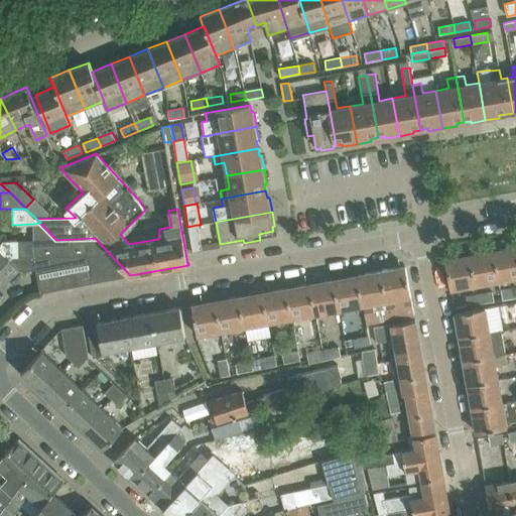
[(40,223),(32,224),(33,241),(56,240),(40,223)]
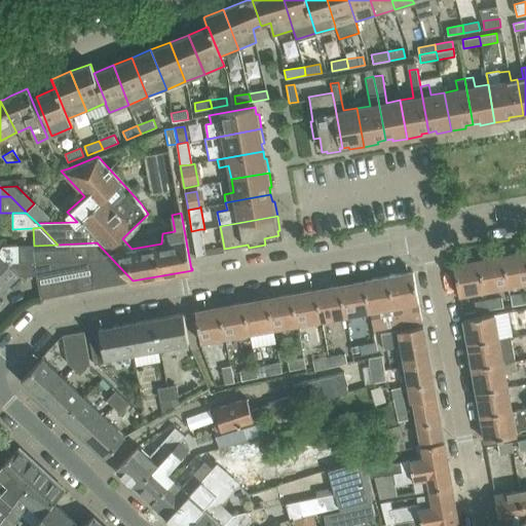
[(191,231),(194,248),(196,257),(205,255),(200,229),(191,231)]
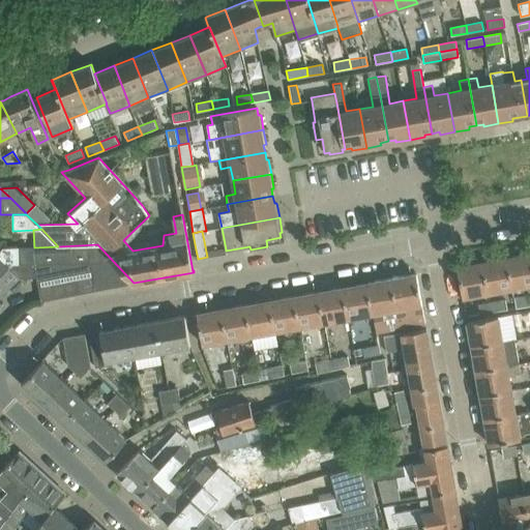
[(12,264),(9,267),(19,277),(36,276),(40,300),(48,299),(94,291),(89,262),(113,261),(97,244),(58,246),(34,247),(31,247),(19,247),(20,264),(12,264)]
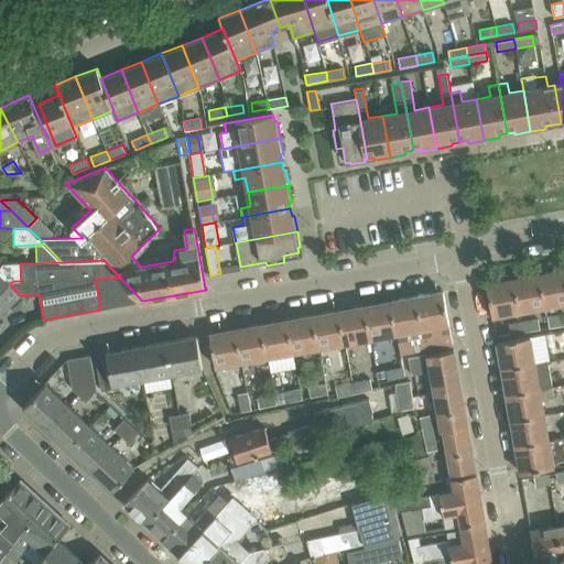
[(563,291),(560,270),(535,274),(542,307),(563,303),(563,291)]
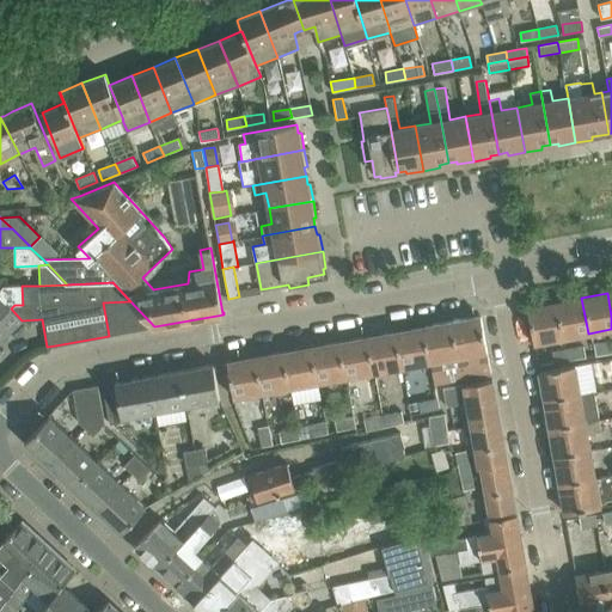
[(0,318),(11,308),(0,298),(0,318)]
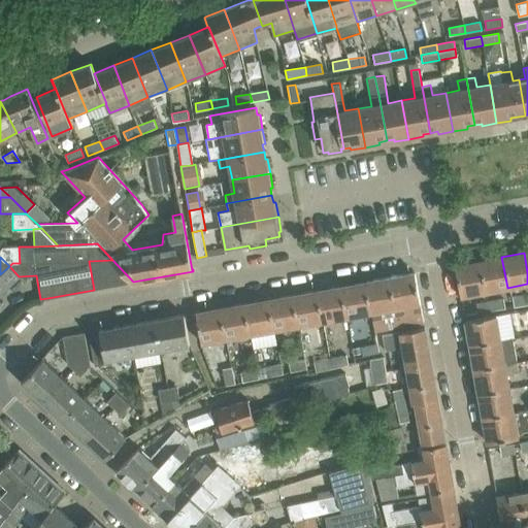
[(501,257),(479,261),(484,292),(507,288),(501,257)]
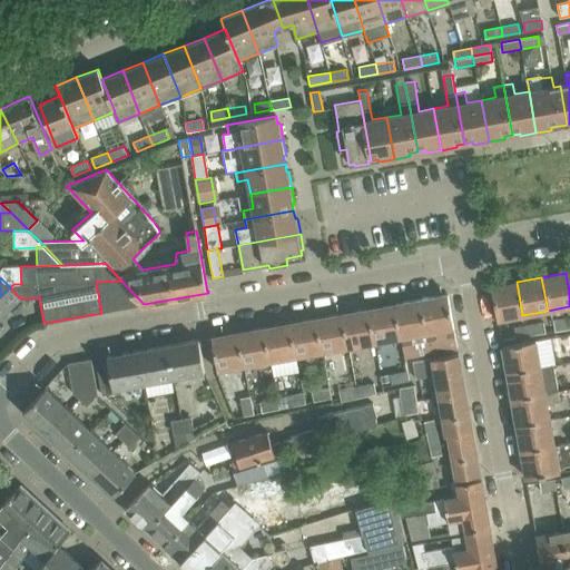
[(121,281),(96,282),(101,313),(144,304),(121,281)]
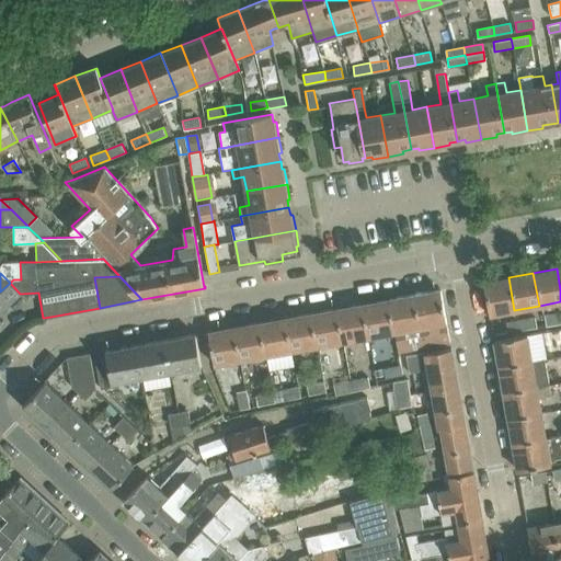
[(483,282),(490,315),(514,310),(508,277),(483,282)]
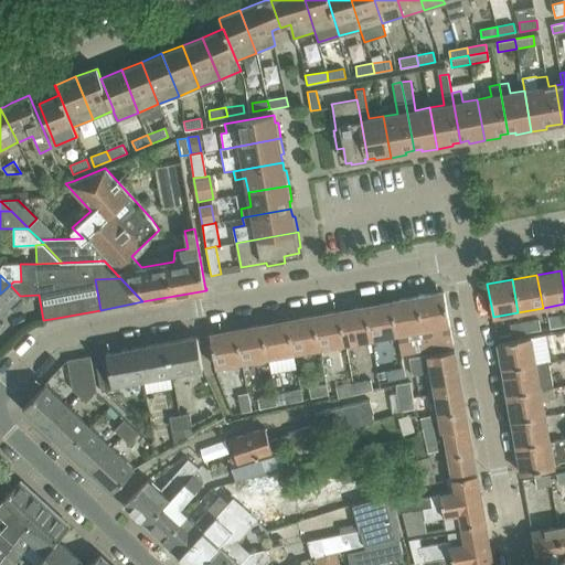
[(10,285),(0,294),(0,316),(20,296),(10,285)]
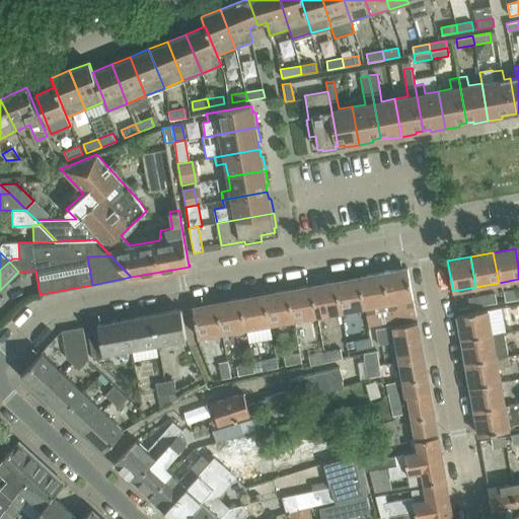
[(408,268),(360,277),(365,307),(368,325),(417,316),(408,268)]
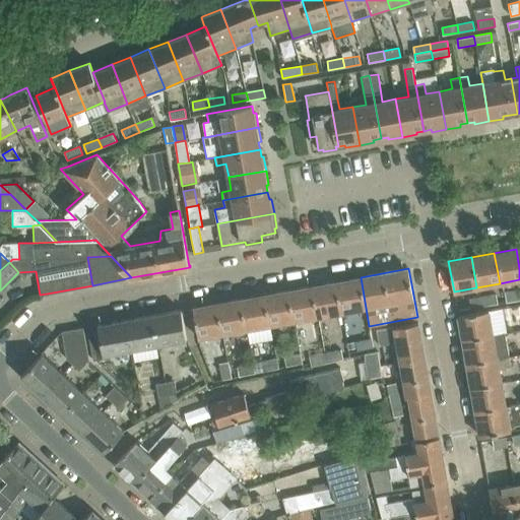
[(361,277),(336,281),(342,312),(366,308),(361,277)]
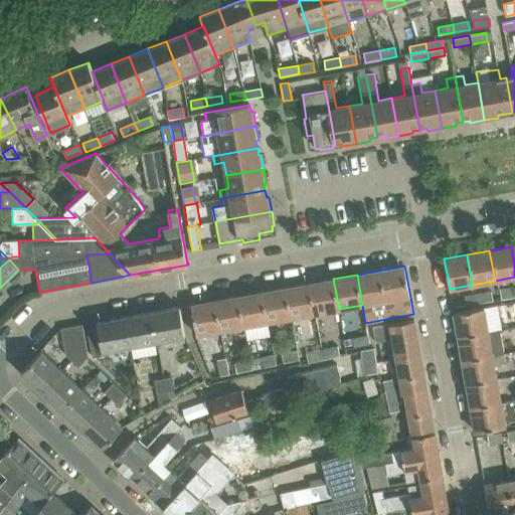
[(333,279),(310,284),(315,314),(339,309),(333,279)]
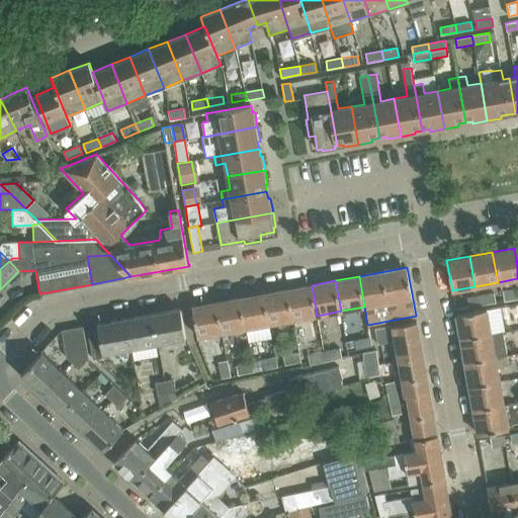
[(312,285),(287,289),(293,320),(317,316),(312,285)]
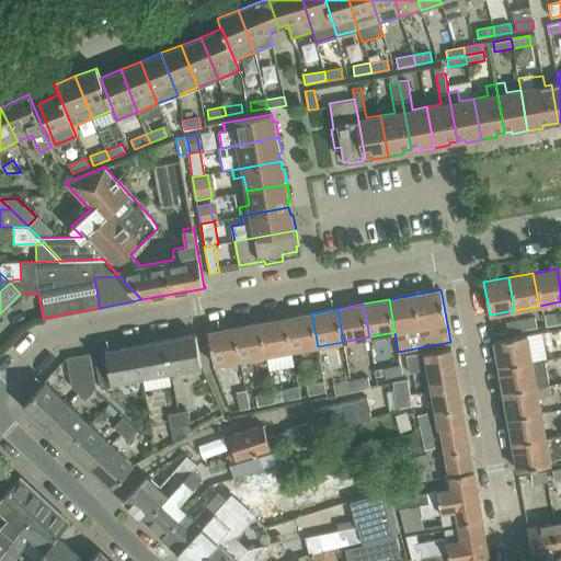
[(560,312),(545,317),(546,325),(560,323),(560,312)]
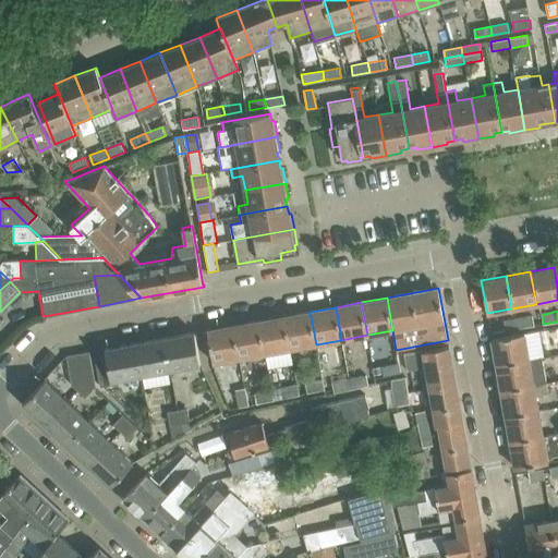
[(310,312),(284,316),(290,349),(316,344),(310,312)]
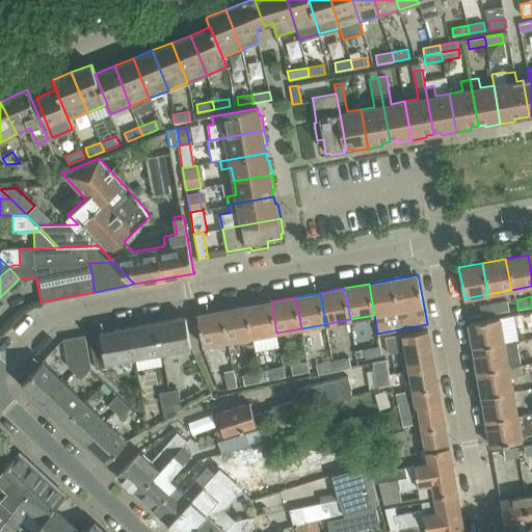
[(271,301),(246,306),(251,337),(255,351),(278,346),(276,333),(271,301)]
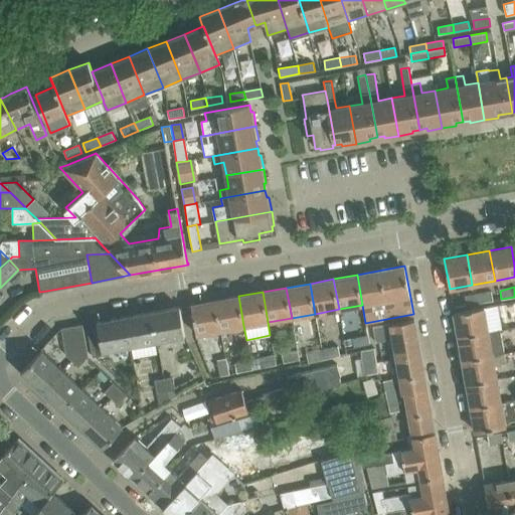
[(491,292),(475,295),(477,303),(493,301),(491,292)]
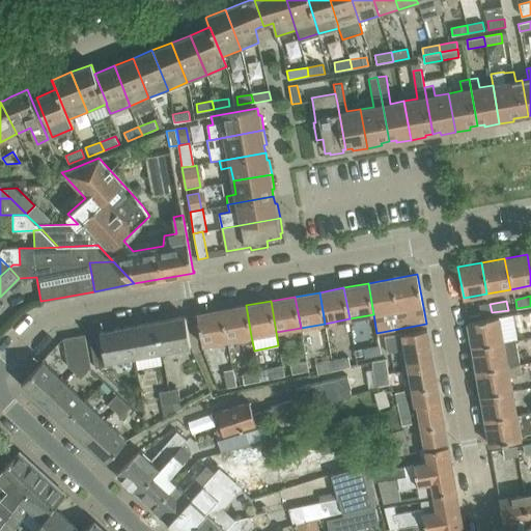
[(492,312),(490,304),(479,306),(480,314),(492,312)]
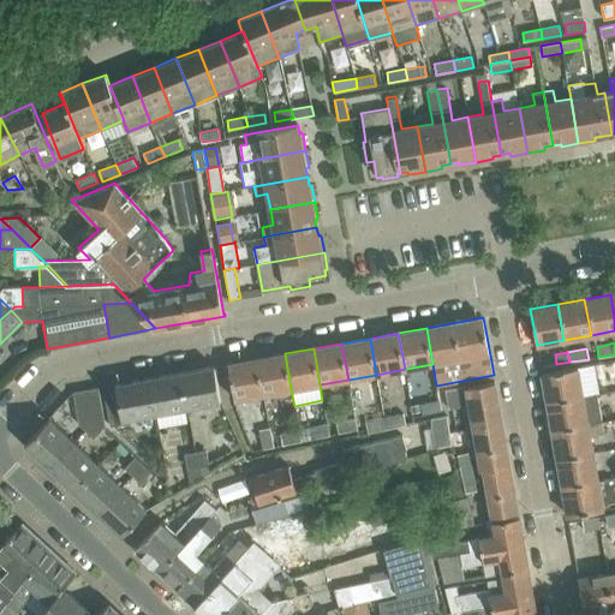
[(285,353),(256,359),(263,395),(291,389),(285,353)]
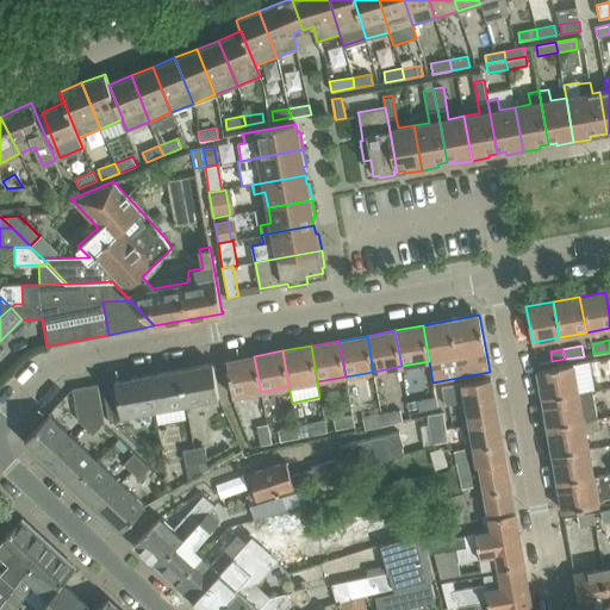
[(232,397),(261,392),(254,356),(226,361),(232,397)]
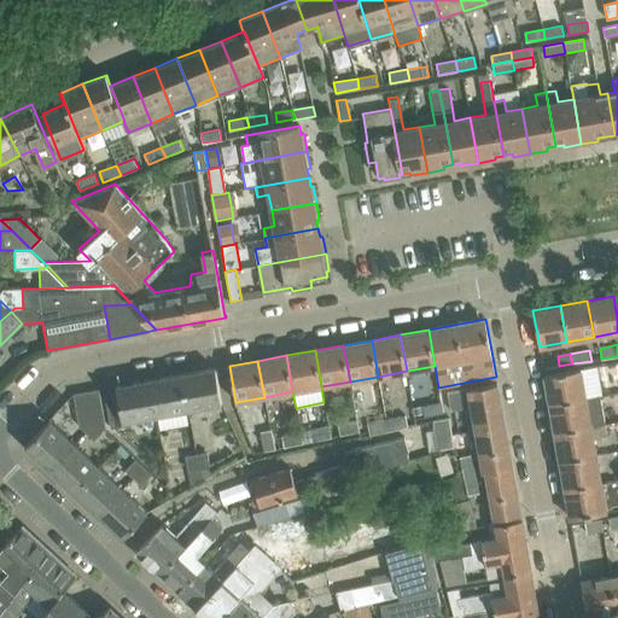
[(215,368),(182,374),(188,410),(222,404),(215,368)]
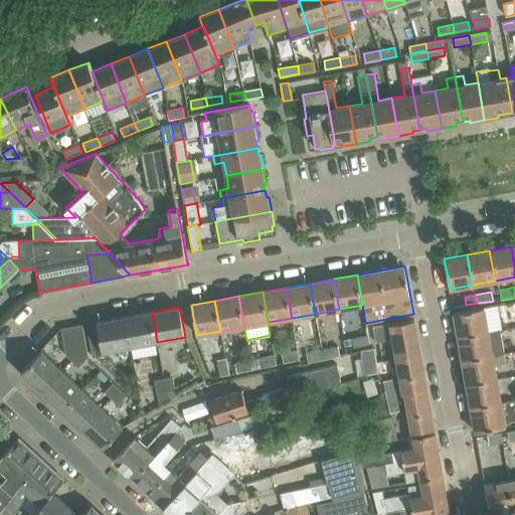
[(458,337),(488,332),(484,308),(455,313),(455,312),(454,312),(458,337)]
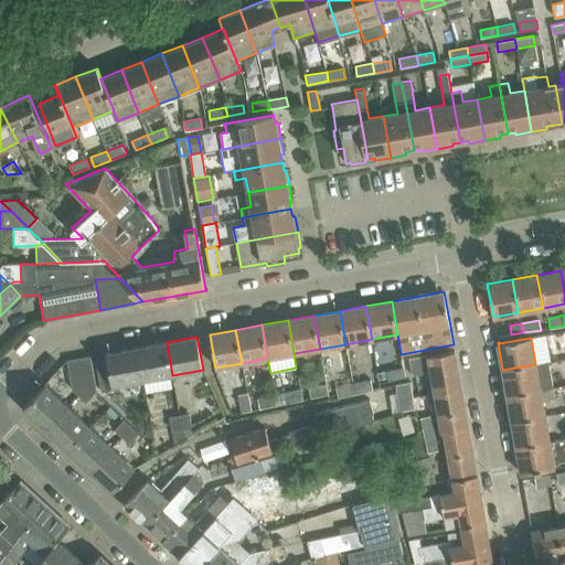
[(167,342),(136,348),(142,381),(172,375),(167,342)]
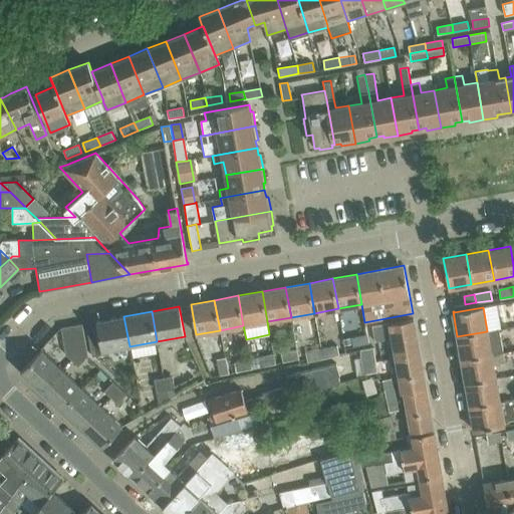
[(96,321),(85,323),(92,357),(99,355),(103,355),(102,351),(130,346),(123,316),(96,321)]
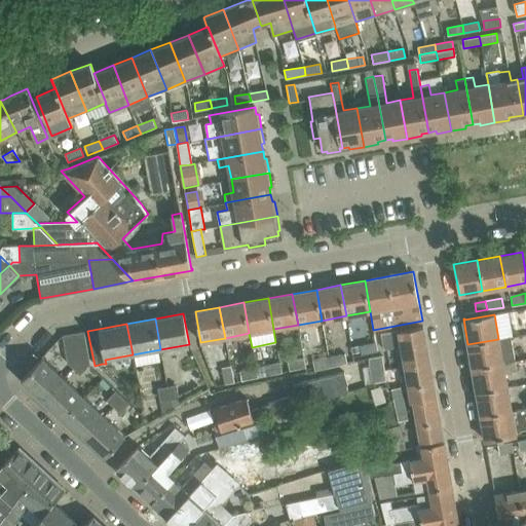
[(399,331),(405,366),(429,362),(422,326),(421,326),(421,327),(399,331)]
